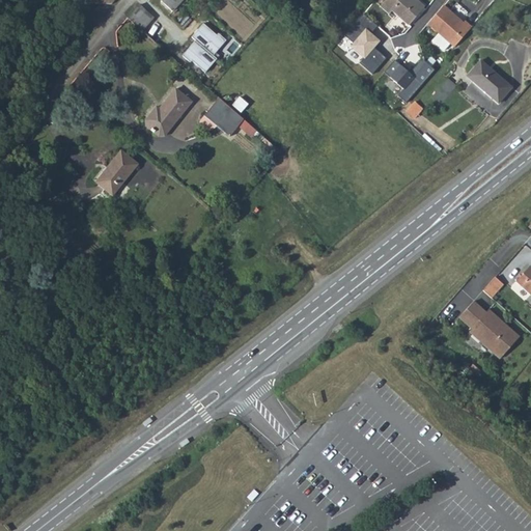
[(161,0),(160,1),(170,11),(182,0),(161,0)]
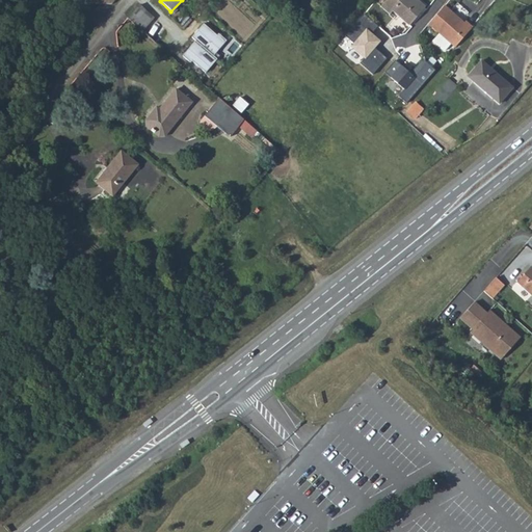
[(386,0),(381,5),(390,14),(393,10),(409,25),(425,7),(416,0),(386,0)]
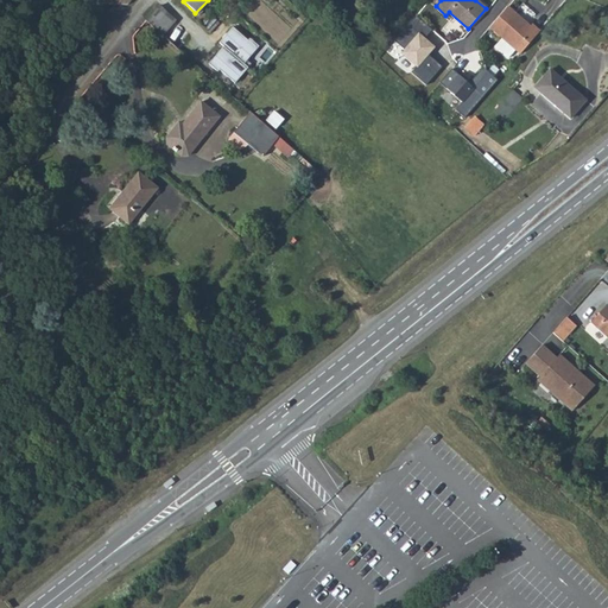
[(530,21),(529,24),(526,26),(518,19),(502,6),(487,24),(518,52),(529,40),(538,29),(530,21)]
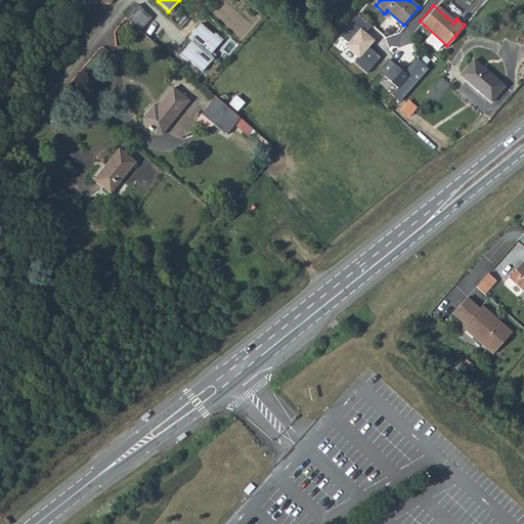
[(162,29),(136,6),(125,18),(151,42),(161,30),(162,29)]
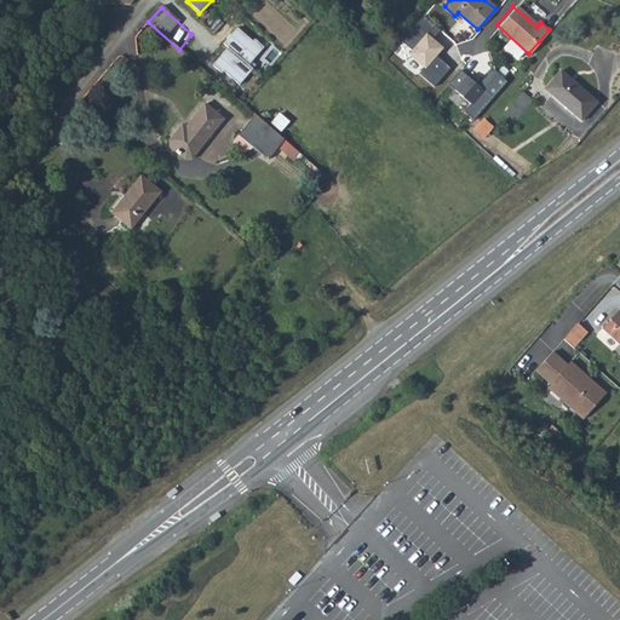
[(539,24),(530,17),(528,19),(537,27),(539,24)]
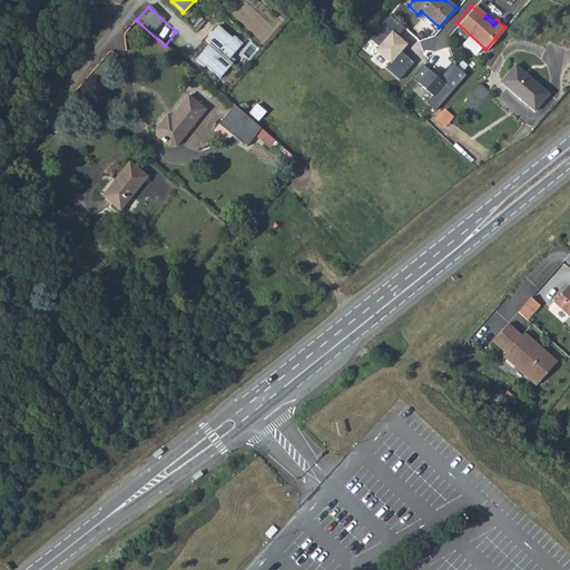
[(389,17),(371,38),(377,46),(375,50),(389,64),(385,68),(399,79),(414,64),(402,52),(408,46),(397,36),(404,29),(389,17)]
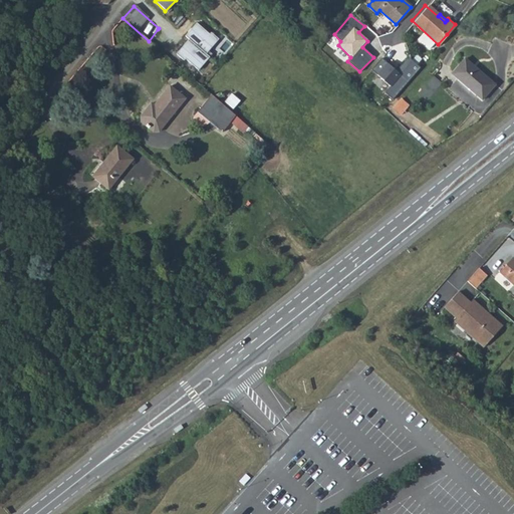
[(186,36),(190,39),(208,54),(221,39),(213,31),(211,33),(198,22),(186,36)]
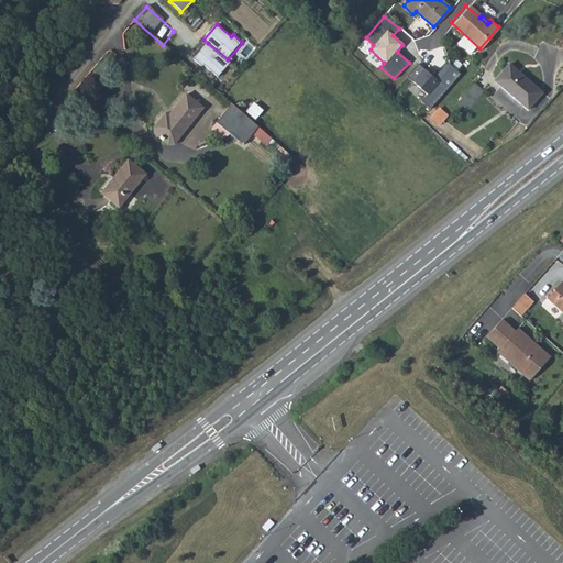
[(174,33),(173,32),(163,45),(166,48),(177,36),(174,33)]
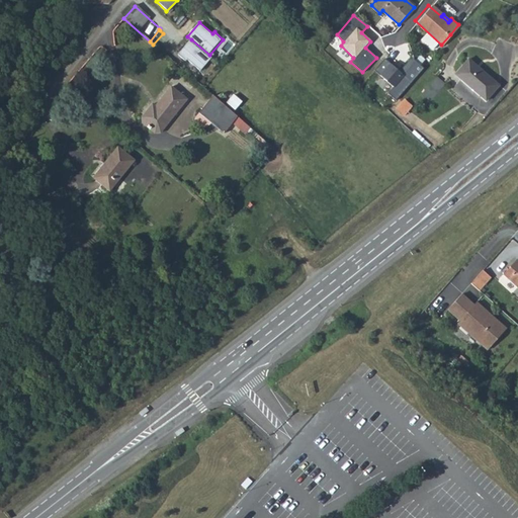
[(191,39),(178,55),(187,63),(189,61),(201,71),(212,58),(209,55),(191,39)]
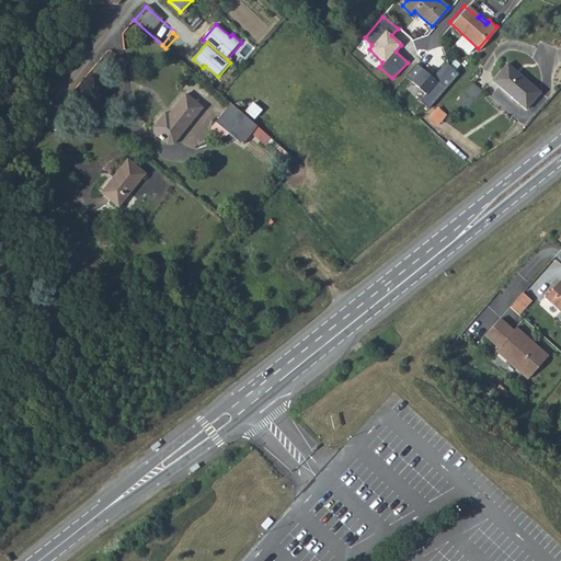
[(418,64),(405,77),(423,94),(419,100),(428,109),(458,75),(446,64),(442,65),(432,77),(418,64)]
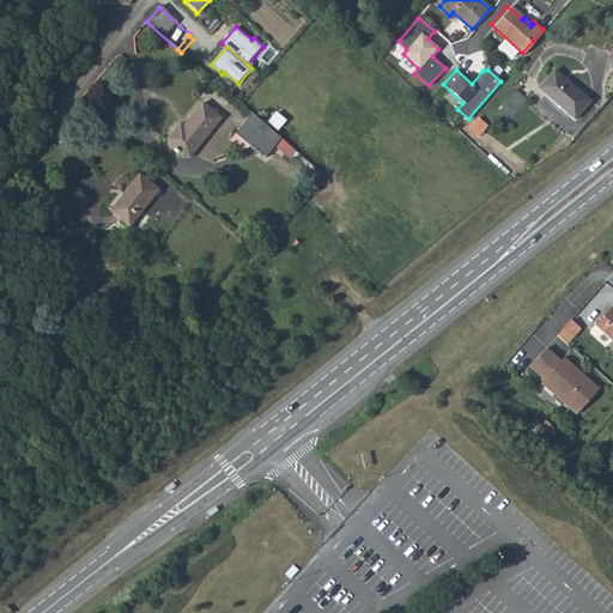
[(590,102),(556,71),(539,90),(575,120),(590,102)]
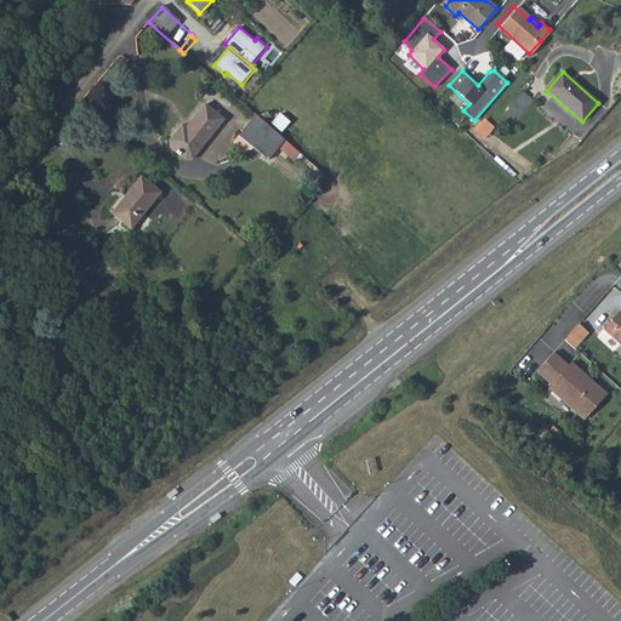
[(533,102),(523,93),(503,113),(513,123),(533,102)]
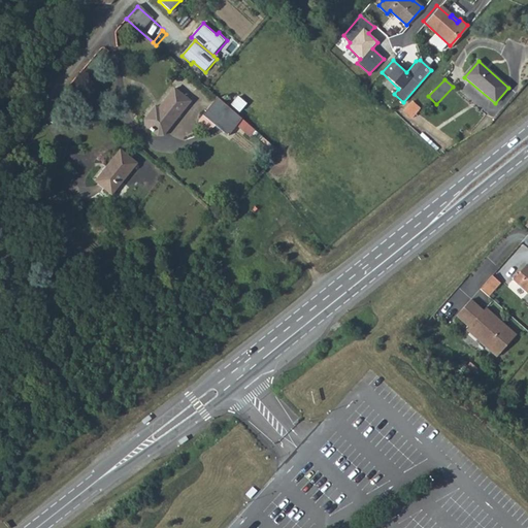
[(189,100),(172,88),(161,103),(162,104),(158,109),(154,105),(143,119),(143,124),(157,134),(162,134),(189,100)]
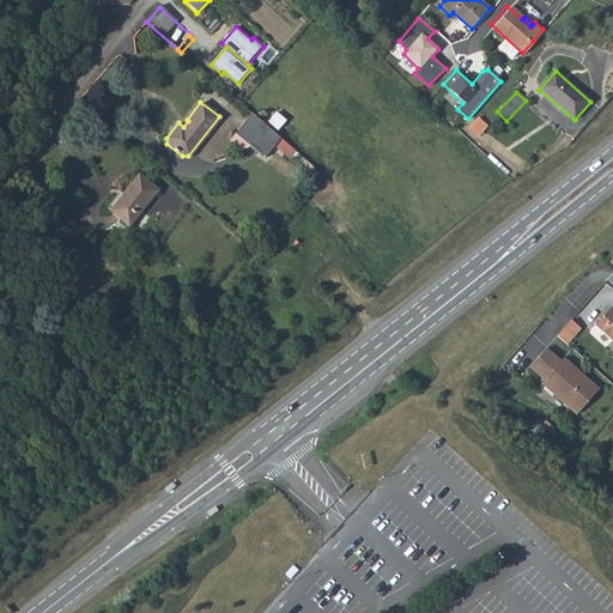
[(278,141),(280,139),(253,113),(234,135),(247,146),(262,159),(274,146),(278,141)]
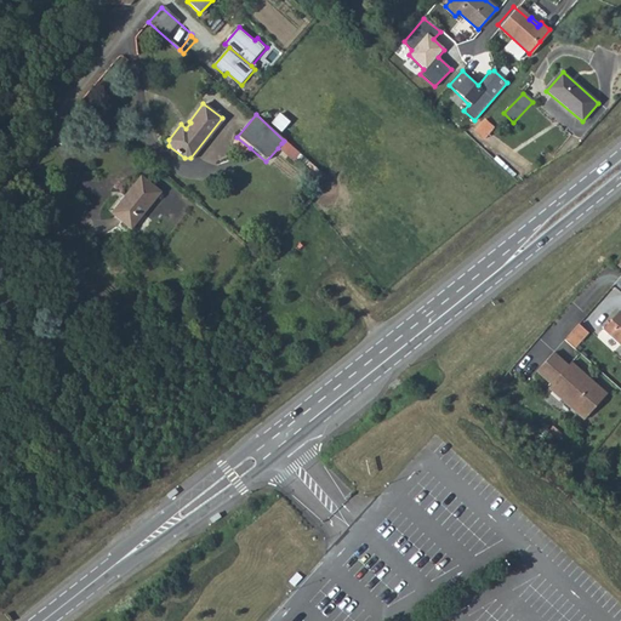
[(493,127),(483,119),(472,131),(482,140),(493,127)]
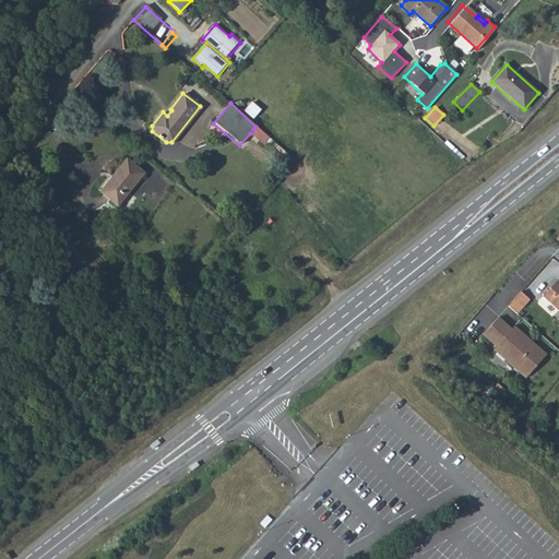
[(214,140),(225,133),(213,123),(207,131),(214,140)]
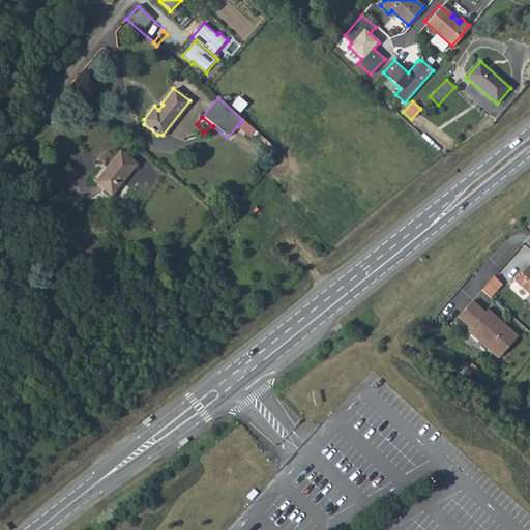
[(252,133),(240,122),(237,126),(248,137),(252,133)]
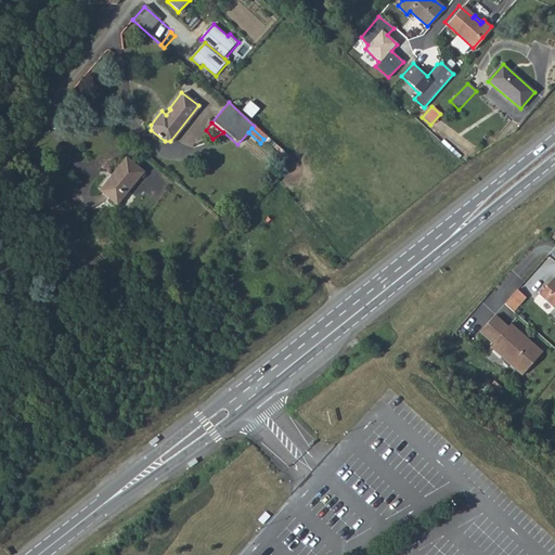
[(140,171),(123,158),(95,190),(114,205),(140,171)]
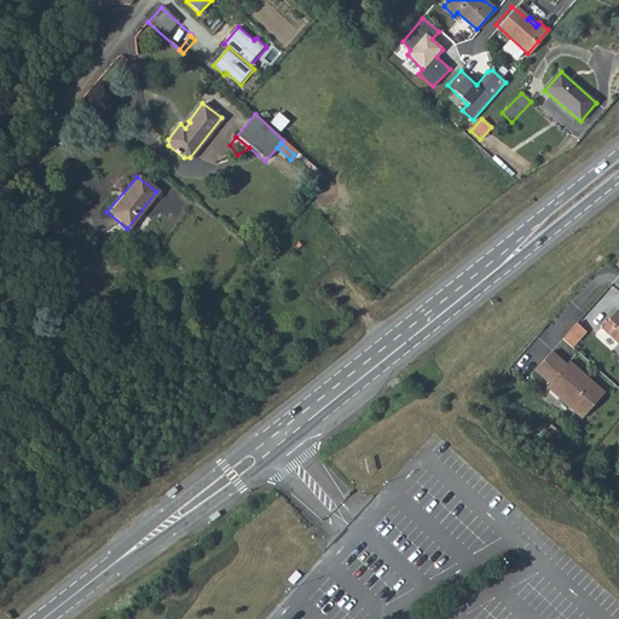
[(213,202),(207,196),(203,201),(209,207),(213,202)]
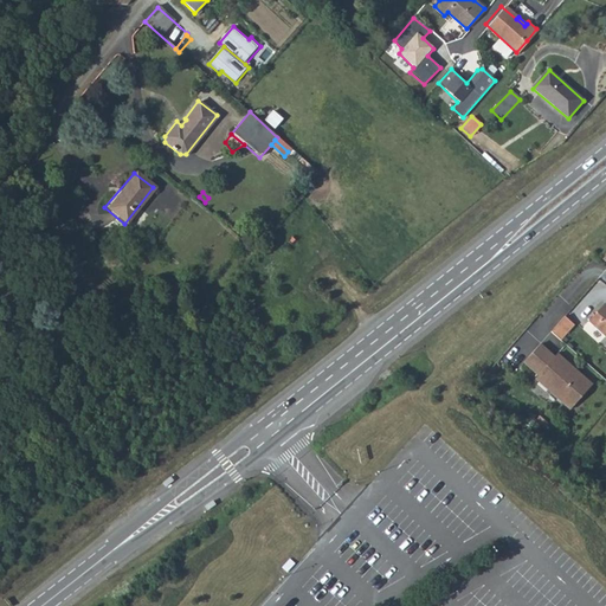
[(197,212),(201,205),(195,199),(189,206),(197,212)]
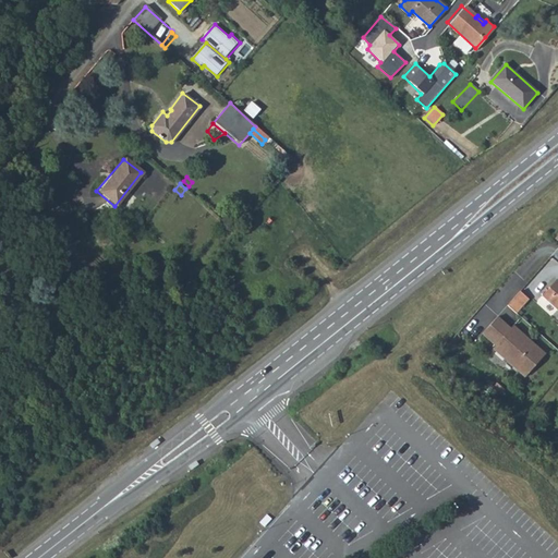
[(557,277),(545,294),(557,304),(557,277)]
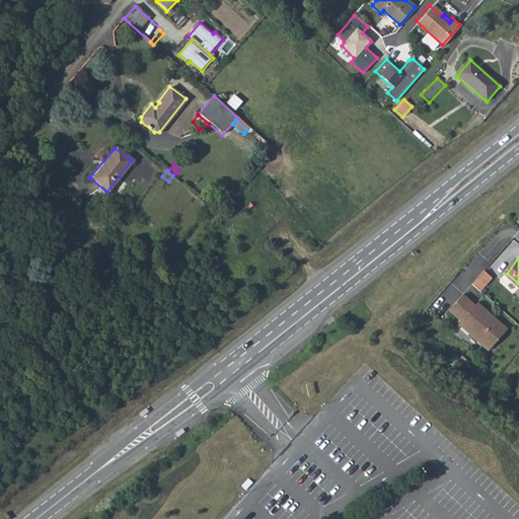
[(484,271),(473,284),(483,292),(493,279),(484,271)]
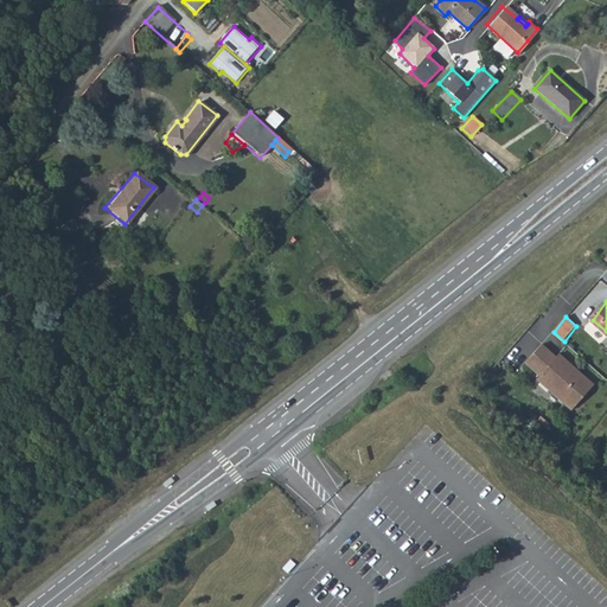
[(542,345),(525,364),(540,377),(537,379),(572,410),(596,385),(561,353),(557,357),(542,345)]
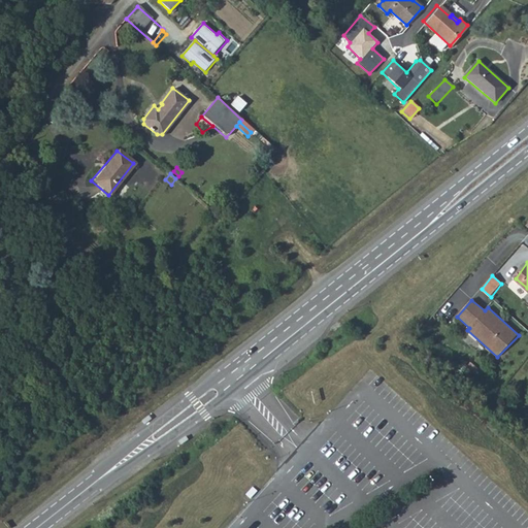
[(462,356),(458,360),(472,373),(476,368),(462,356)]
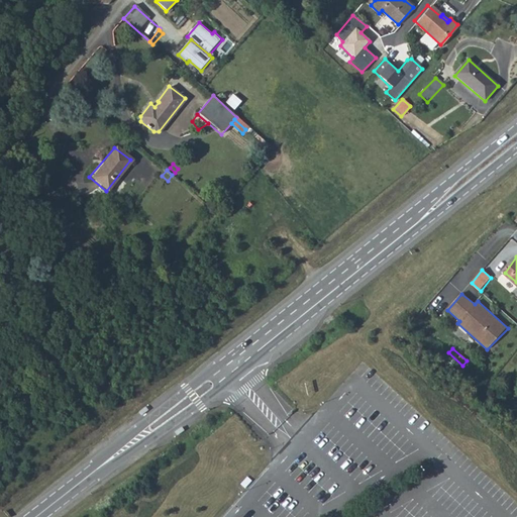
[(148,410),(146,407),(139,412),(140,414),(141,415),(148,410)]
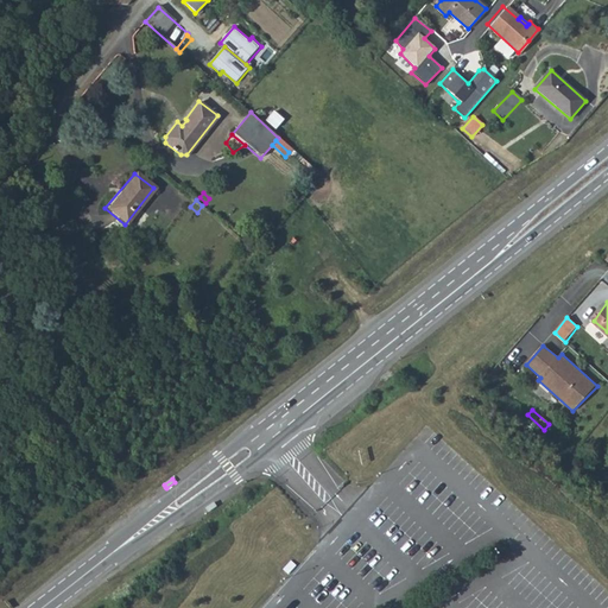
[(216,504),(215,502),(207,508),(209,513),(219,506),(216,504)]
